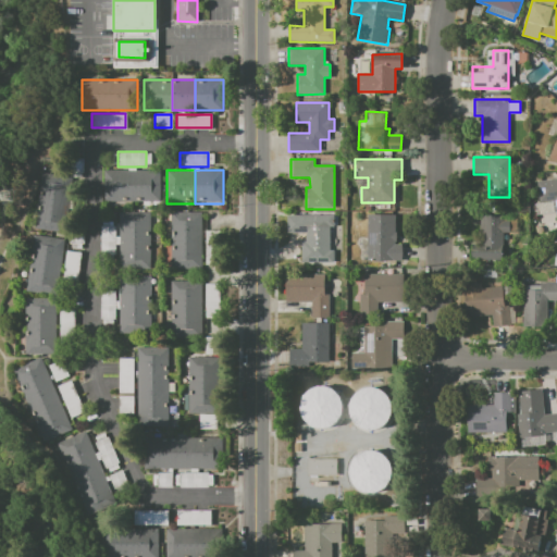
[(103,201),(103,171),(159,171),(159,201),(103,201)]
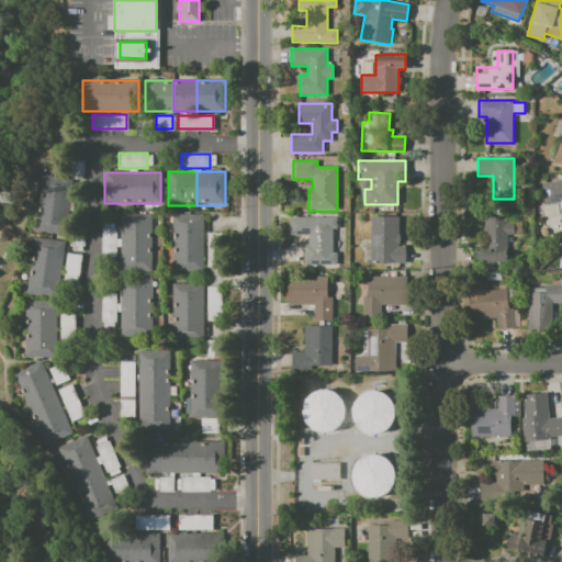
[(35,231),(43,173),(71,178),(64,234),(35,231)]
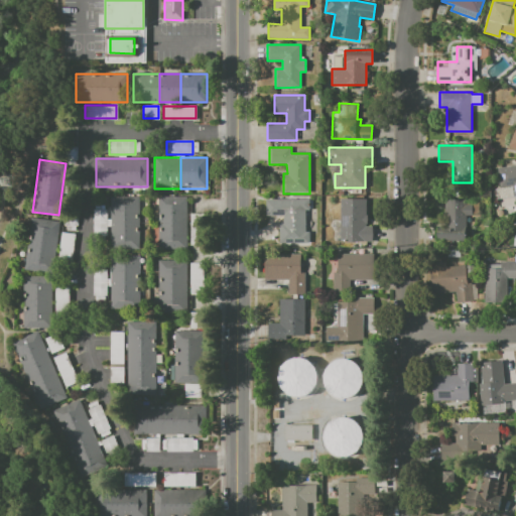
[(498,167),(515,164),(515,205),(514,185),(500,187),(498,167)]
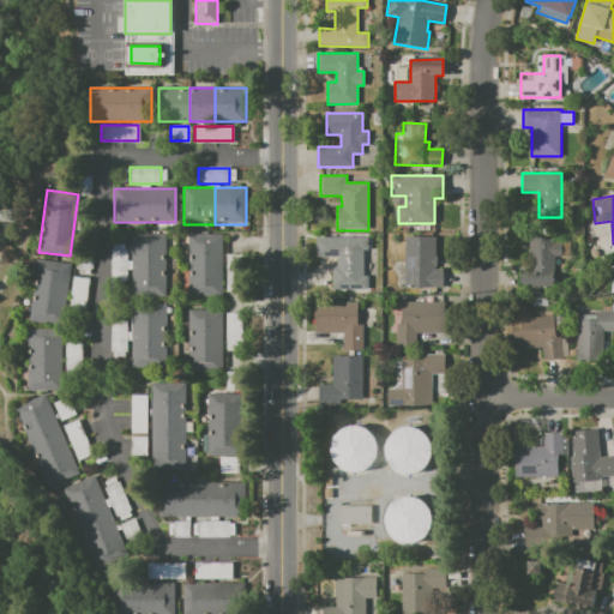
[(164,234),(164,296),(131,296),(131,234),(164,234)]
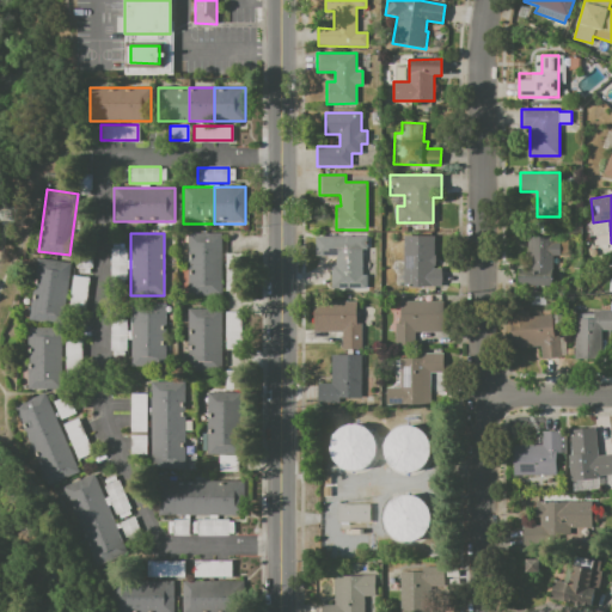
[(222,233),(222,264),(187,264),(187,233),(222,233)]
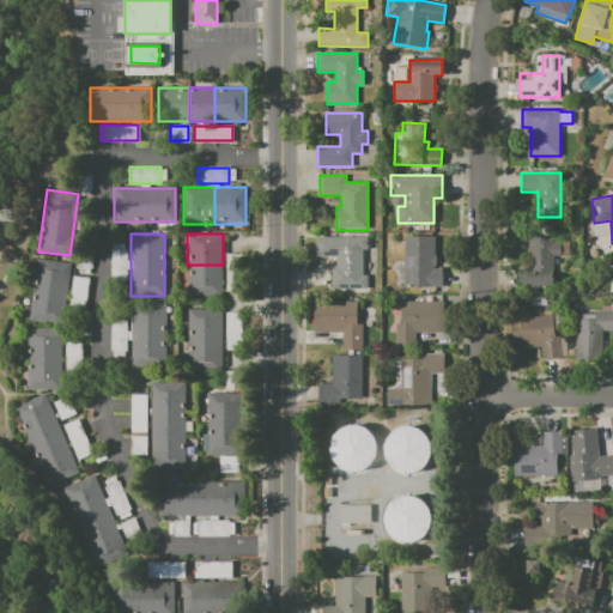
[(315,236),(365,236),(365,249),(363,249),(362,275),(368,275),(368,293),(332,292),(333,265),(335,265),(337,255),(315,255),(315,236)]
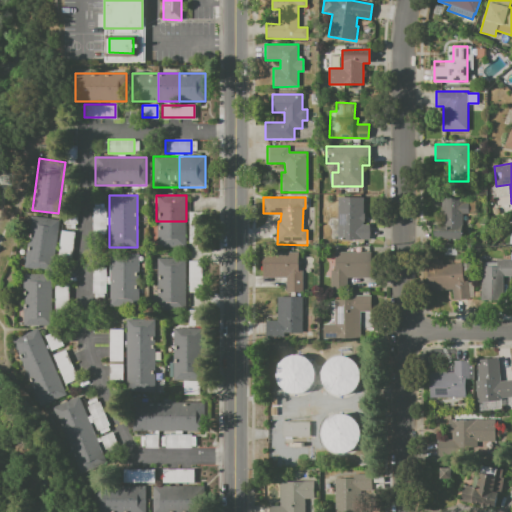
[(338,197),(363,197),(363,216),(365,216),(365,222),(363,222),(363,224),(370,224),(370,240),(338,240),(338,197)]
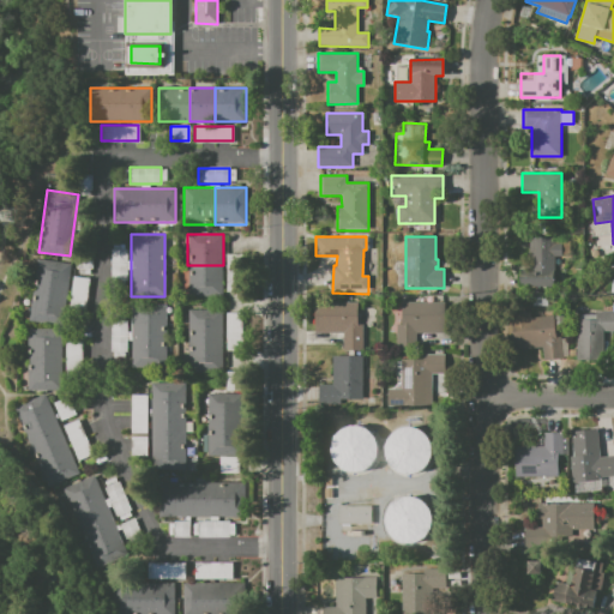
[(521,284),(521,269),(528,269),(529,236),(555,238),(555,244),(563,244),(563,257),(555,257),(554,286),(521,284)]
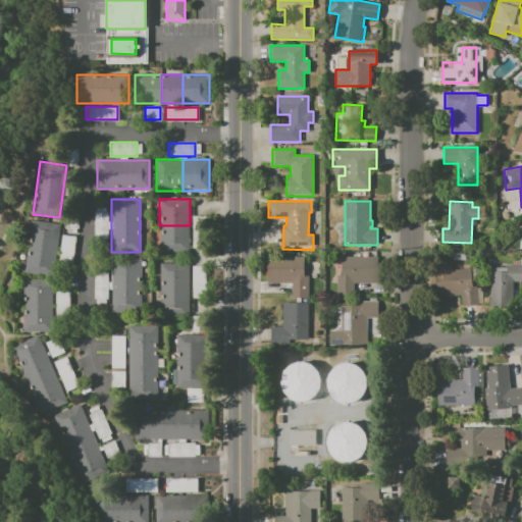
[(94,238),(94,212),(107,212),(107,238),(94,238)]
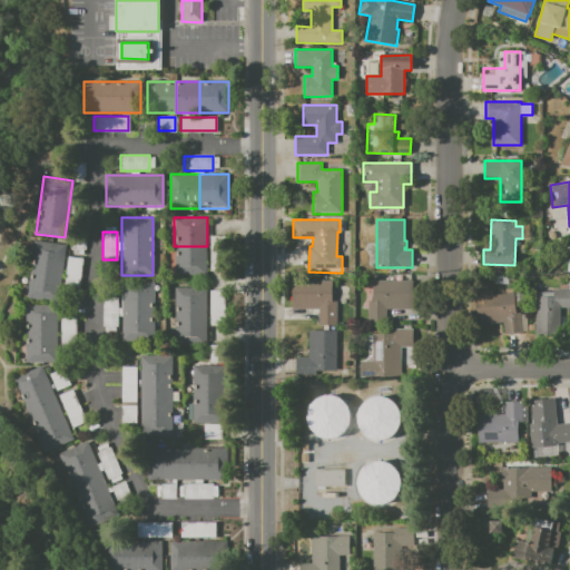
[(209,236),(226,236),(226,271),(210,271),(209,236)]
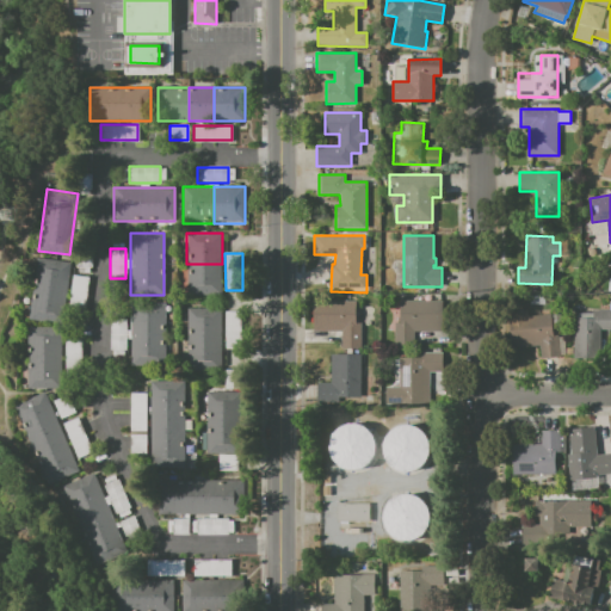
[(29,319),(36,258),(68,263),(60,323),(29,319)]
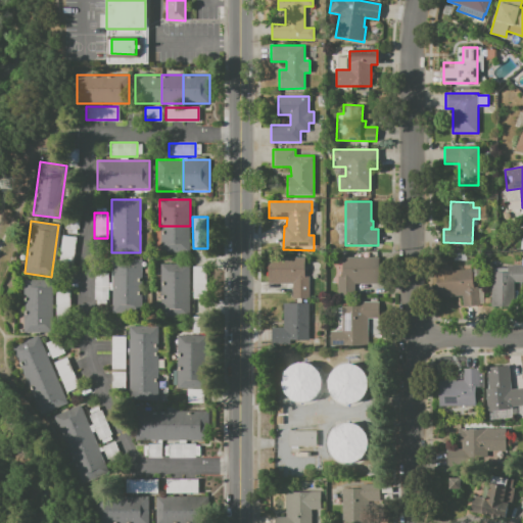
[(190,226),(190,252),(159,252),(159,226),(190,226)]
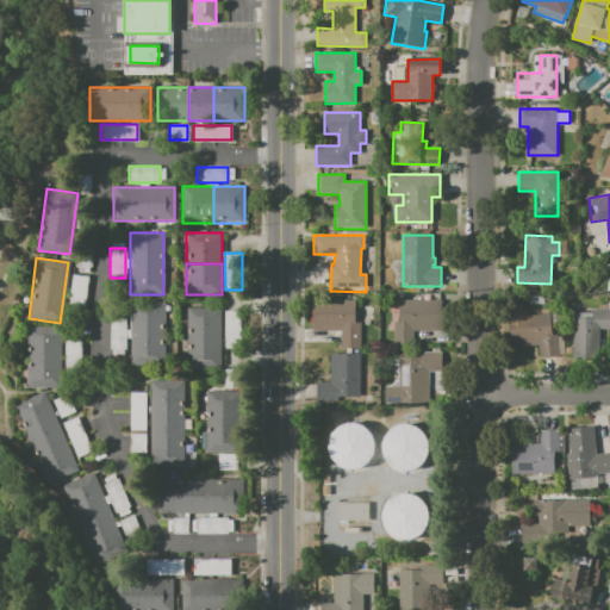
[(529,303),(529,294),(543,294),(543,304),(529,303)]
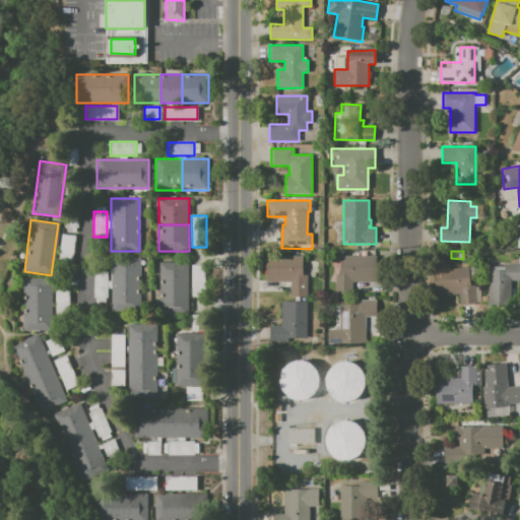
[(266,256),(303,256),(303,275),(307,275),(307,298),(290,298),(290,282),(266,282),(266,256)]
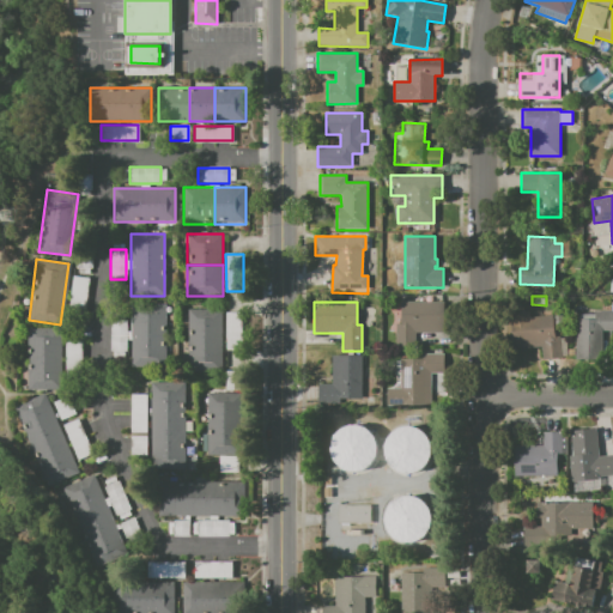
[(401,302),(444,302),(444,333),(417,333),(417,346),(395,346),(395,323),(400,323),(401,302)]
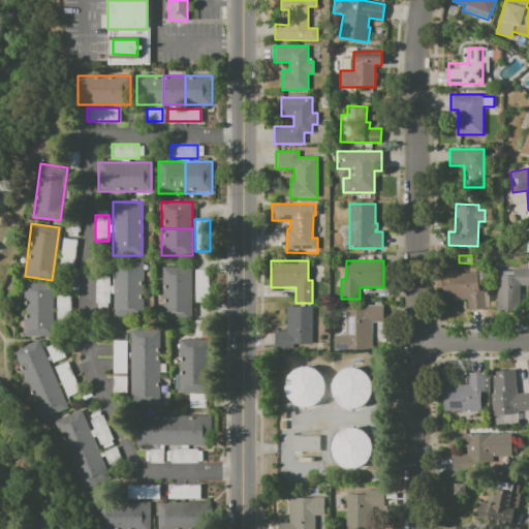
[(113,316),(113,262),(143,262),(143,316),(113,316)]
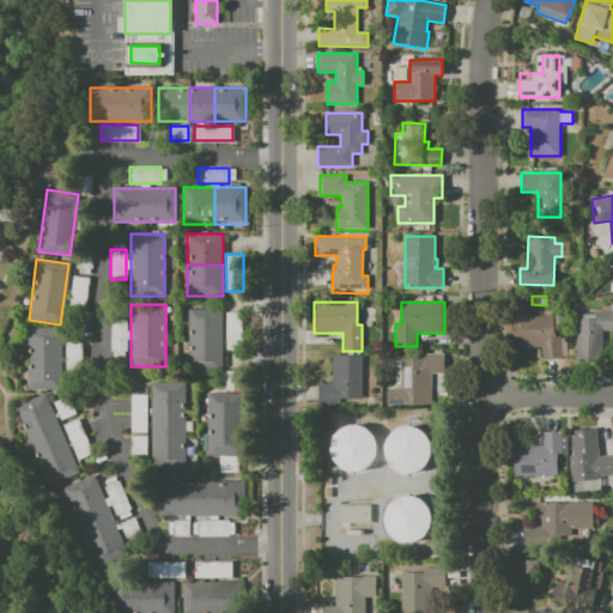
[(187,340),(187,308),(223,308),(223,340),(187,340)]
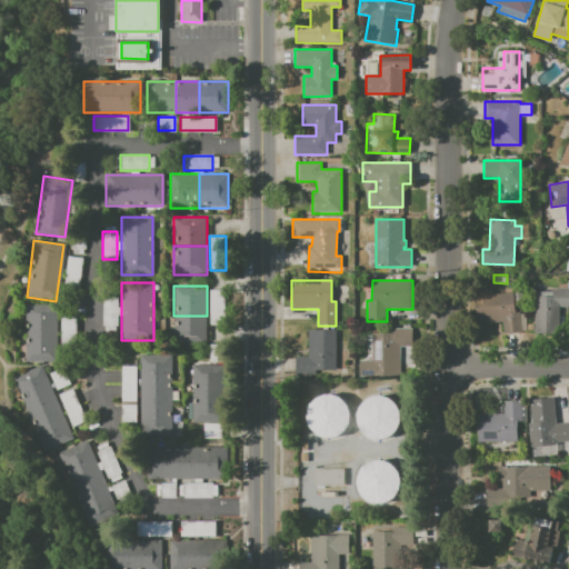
[(536,293),(551,293),(552,287),(568,287),(568,307),(558,307),(558,323),(535,323),(536,293)]
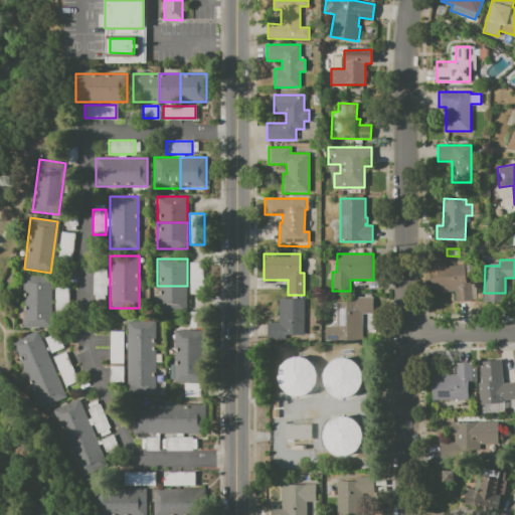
[(189,263),(203,263),(203,294),(189,294),(189,263)]
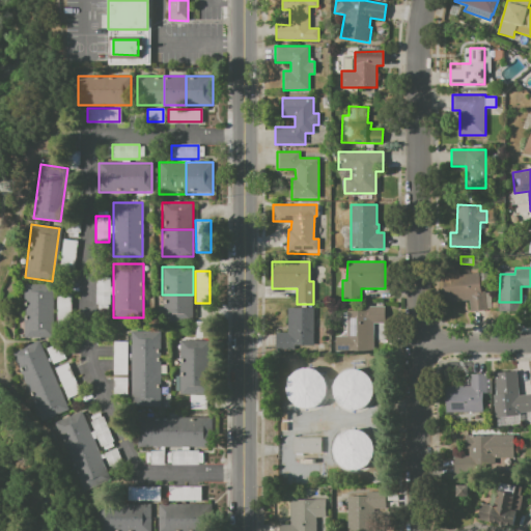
[(441,272),(459,271),(459,275),(474,274),(474,280),(485,279),(490,311),(468,313),(467,302),(445,304),(441,272)]
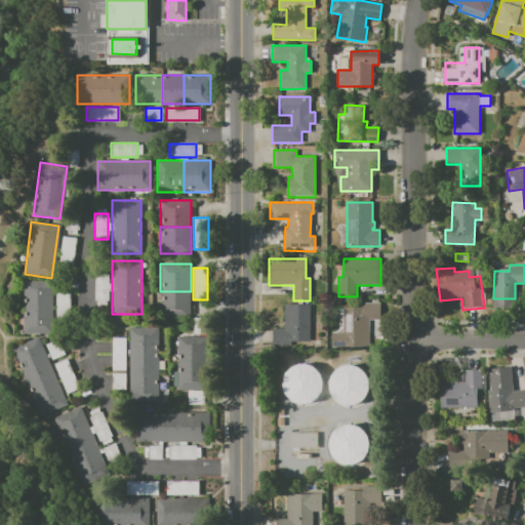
[(94,300),(94,274),(109,274),(109,300),(94,300)]
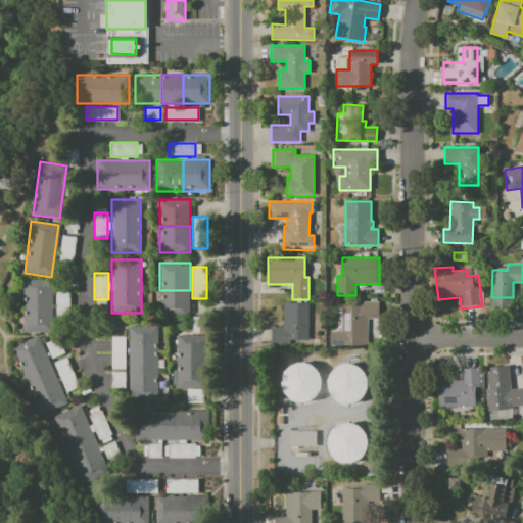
[(22,332),(24,279),(53,280),(51,333),(22,332)]
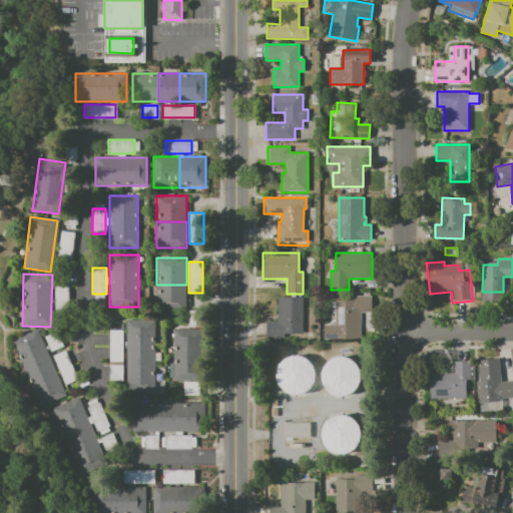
[(55,285),(68,286),(68,321),(54,320),(55,285)]
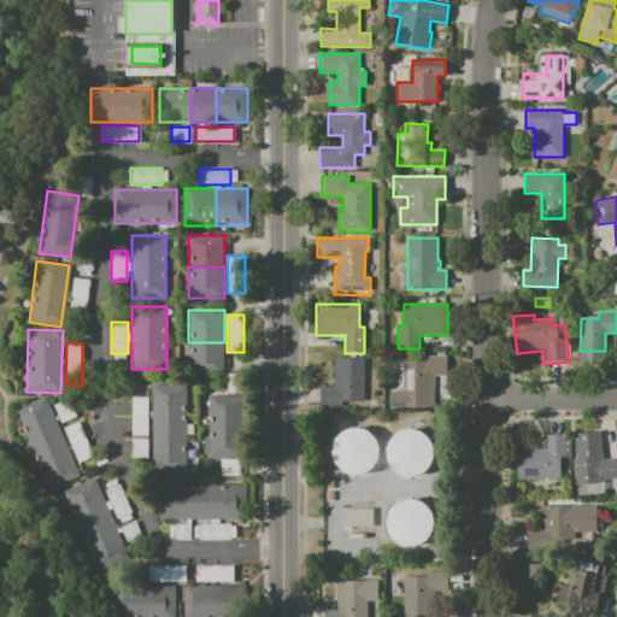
[(188,375),(188,342),(224,342),(224,376),(188,375)]
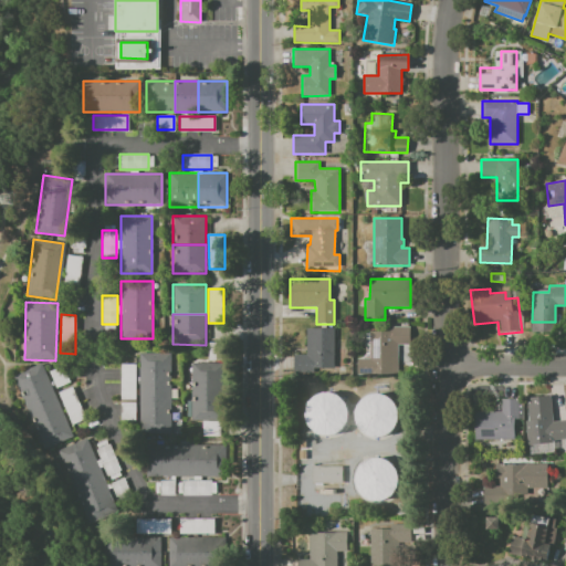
[(306,327),(334,328),(334,367),(313,367),(313,373),(293,373),(293,355),(306,355),(306,327)]
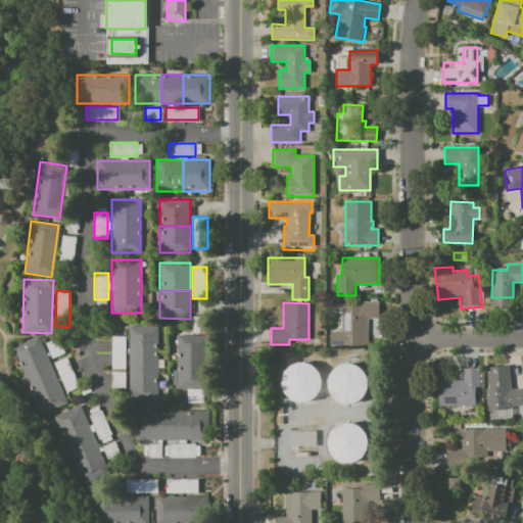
[(341,306),(367,306),(367,347),(330,347),(329,331),(341,331),(341,306)]
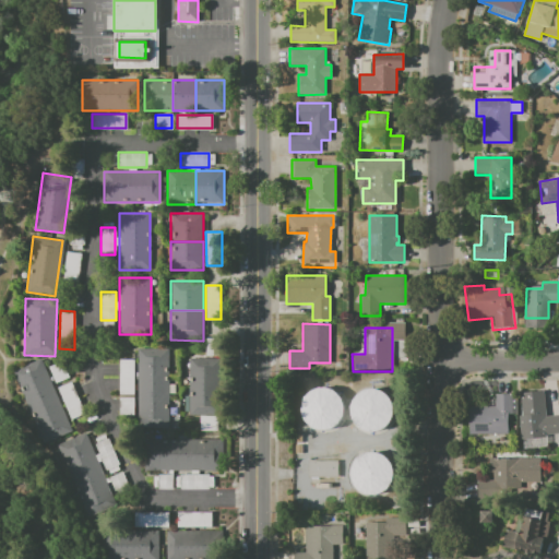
[(206,339),(217,339),(218,356),(206,356),(206,339)]
